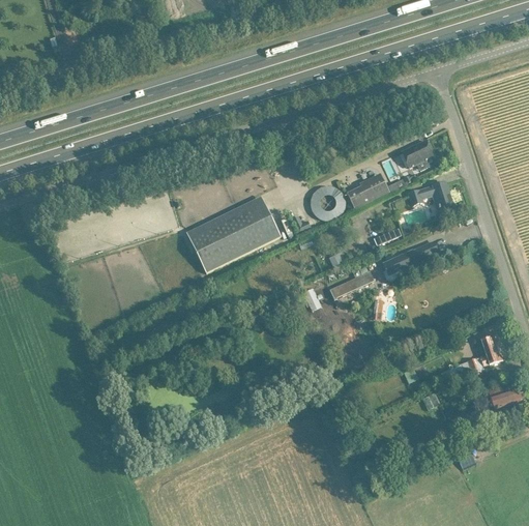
[(401,150),(408,166),(433,154),(424,139),(401,150)]
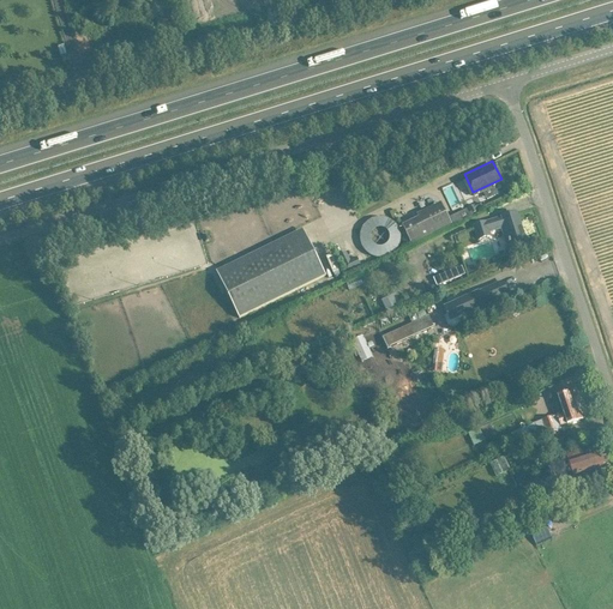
[(401,222),(410,241),(451,221),(439,198),(415,210),(416,213),(401,222)]
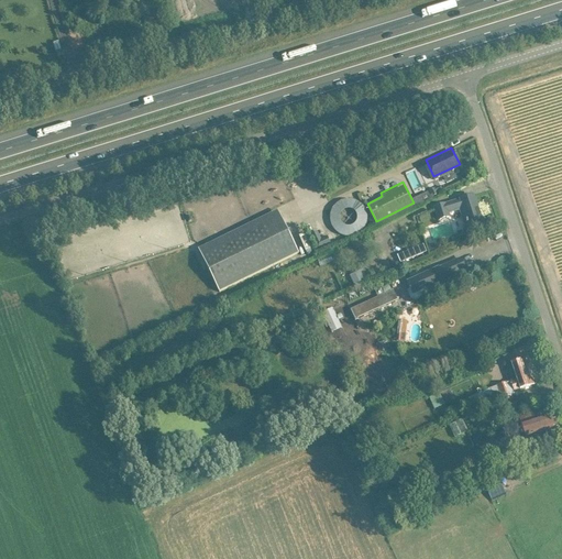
[(434,184),(428,187),(430,192),(431,190),(432,193),(437,190),(436,188),(441,185),(439,182),(434,185),(434,184)]
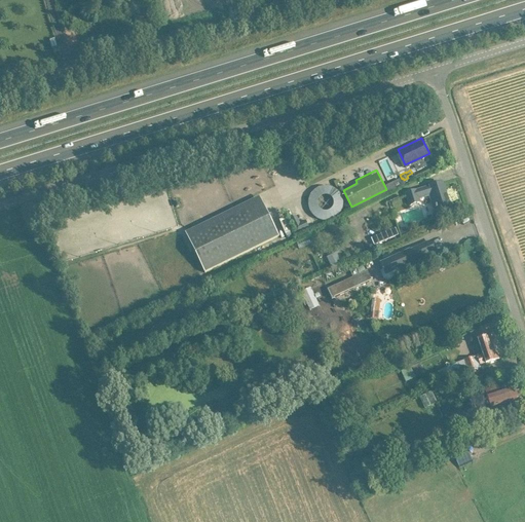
[(399,176),(384,183),(386,188),(390,187),(391,188),(405,182),(404,180),(403,178),(402,179),(401,179),(399,176)]
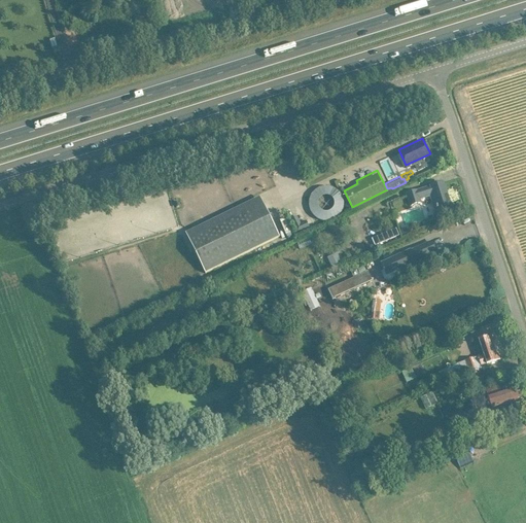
[(415,188),(405,192),(409,203),(419,199),(418,196),(429,193),(435,211),(439,210),(441,209),(451,206),(442,179),(415,188)]
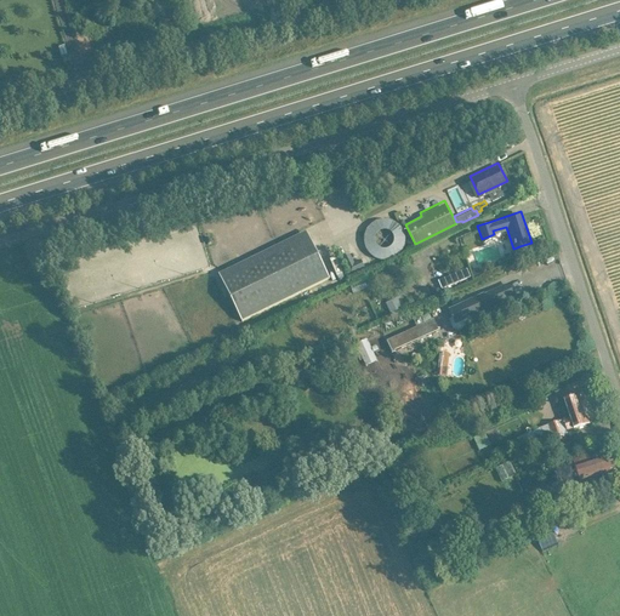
[(220,274),(225,285),(240,318),(329,275),(307,232),(220,274)]
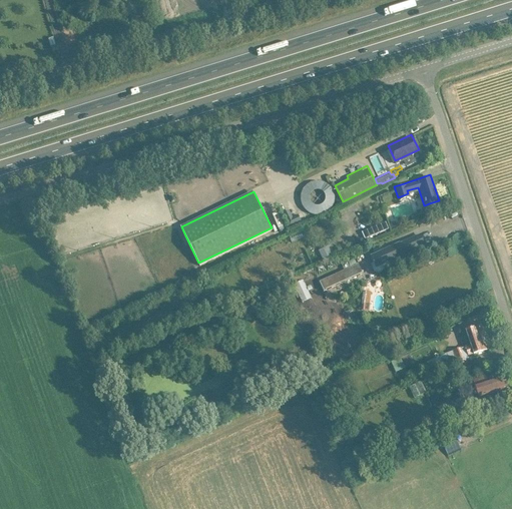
[(282,209),(289,223),(301,218),(298,211),(292,214),(288,206),(282,209)]
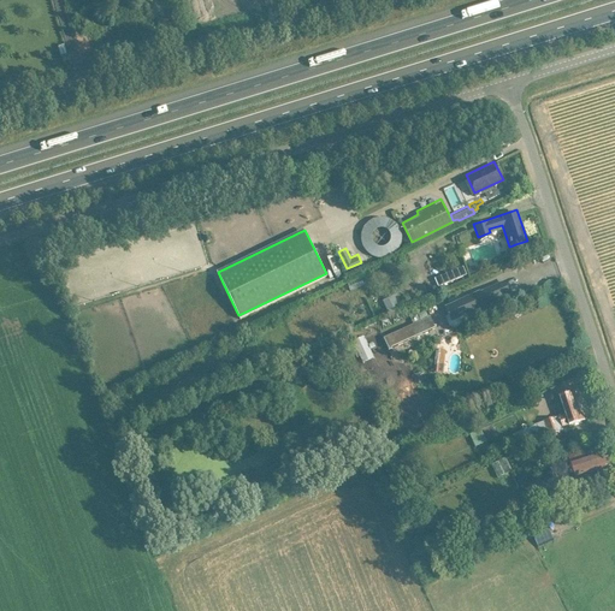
[(437,283),(461,273),(465,271),(462,264),(435,274),(437,283)]
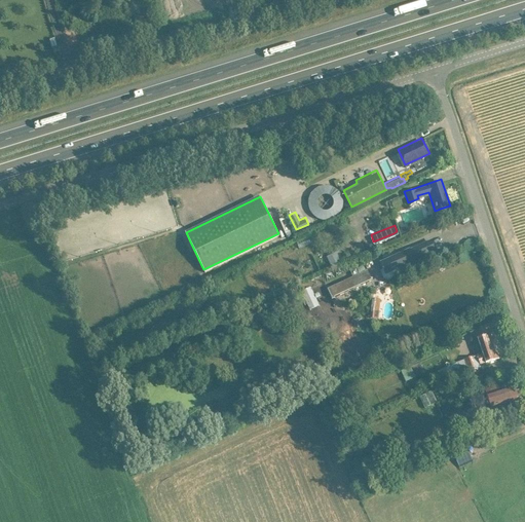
[(429,238),(420,243),(380,261),(383,268),(380,269),(382,274),(386,275),(397,271),(394,266),(434,248),(429,238)]
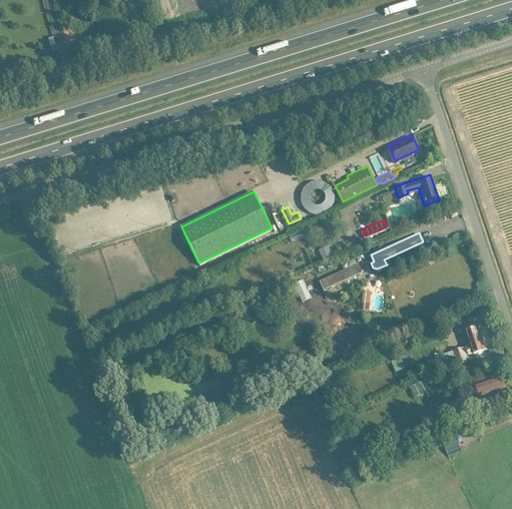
[(327,243),(318,247),(321,255),(331,250),(327,243)]
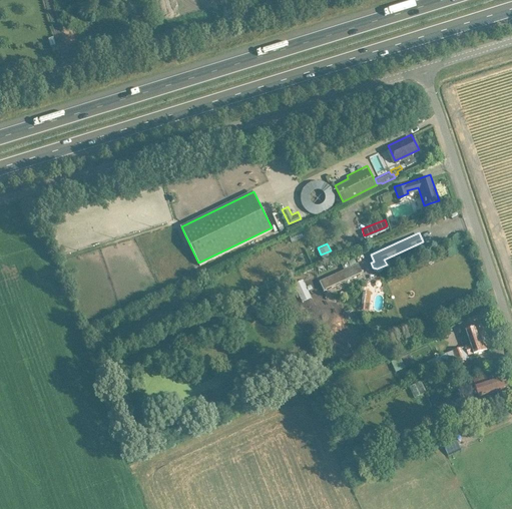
[(362,271),(357,261),(318,279),(323,289),(362,271)]
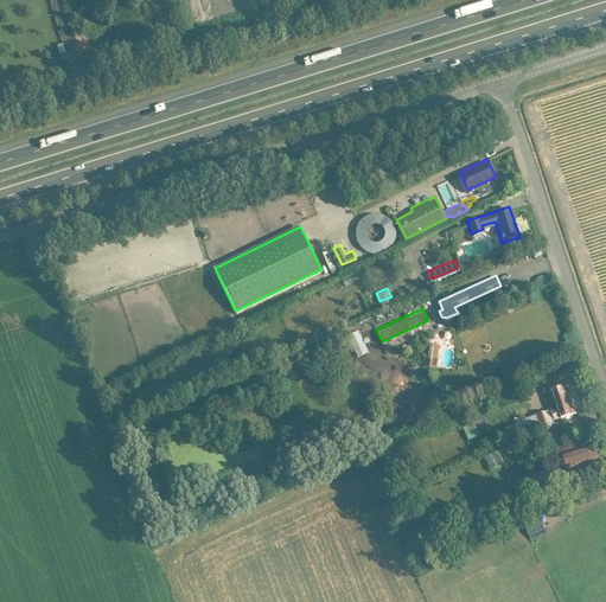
[(546,408),(535,411),(536,412),(538,421),(540,422),(541,428),(550,426),(550,423),(555,421),(555,422),(563,418),(561,415),(576,410),(572,395),(569,395),(566,383),(567,383),(567,382),(557,385),(555,385),(555,386),(550,388),(556,404),(550,407),(546,409),(546,408)]
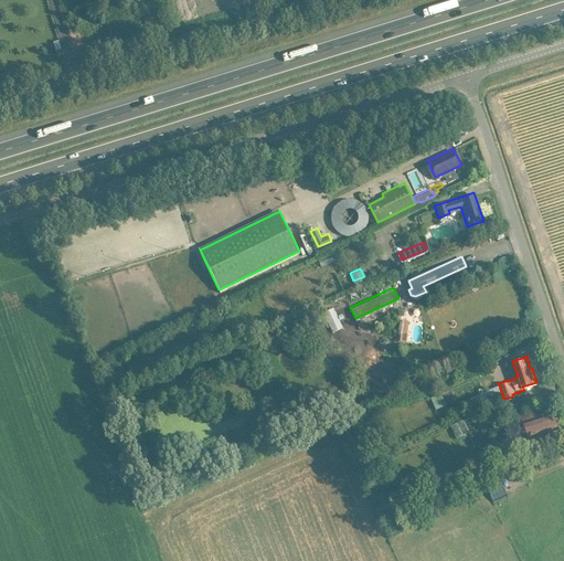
[(491,387),(479,392),(481,399),(493,393),(491,387)]
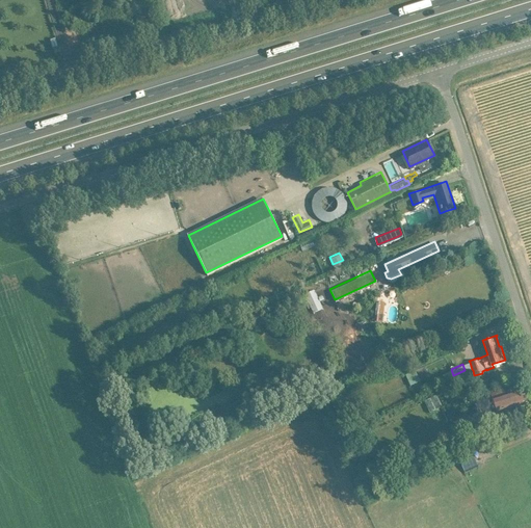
[(466,372),(441,383),(444,389),(463,380),(465,383),(467,388),(474,385),(472,381),(468,372),(468,371),(466,372)]
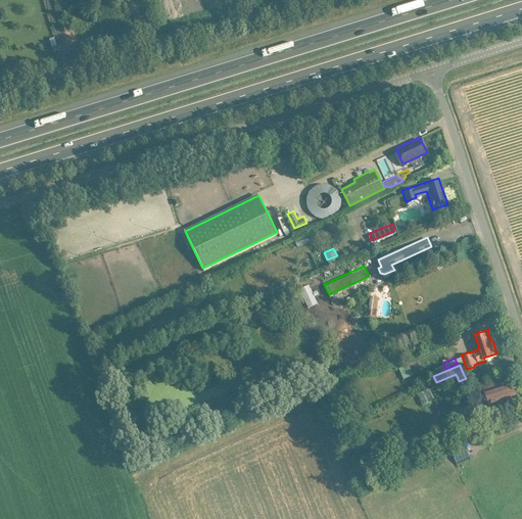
[(402,376),(402,377),(406,383),(415,379),(412,372),(402,376)]
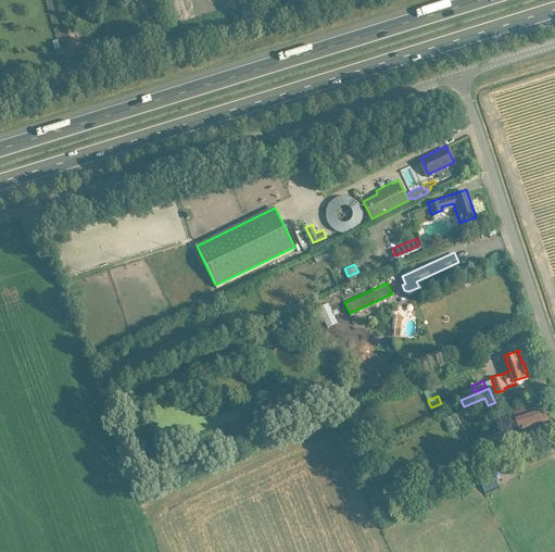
[(526,404),(513,409),(517,427),(538,421),(541,429),(551,426),(549,417),(550,417),(545,404),(528,411),(526,404)]
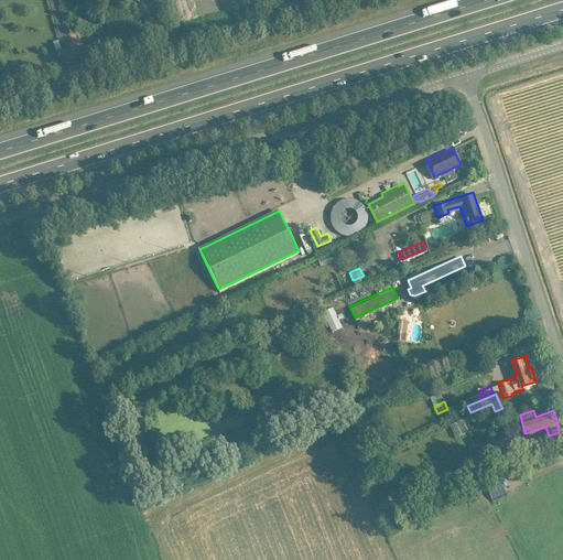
[(479,413),(472,418),(477,428),(484,423),(479,413)]
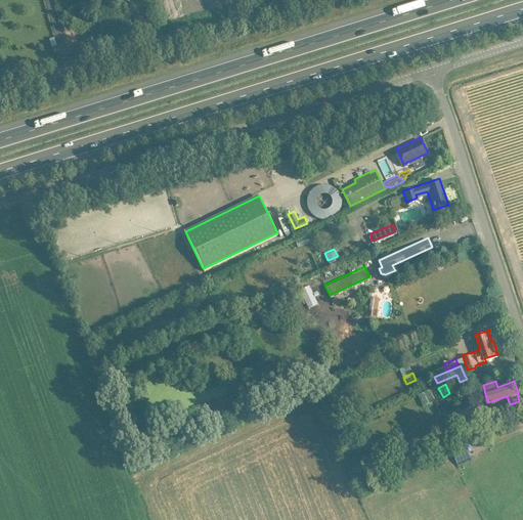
[(429,387),(418,392),(422,403),(434,398),(429,387)]
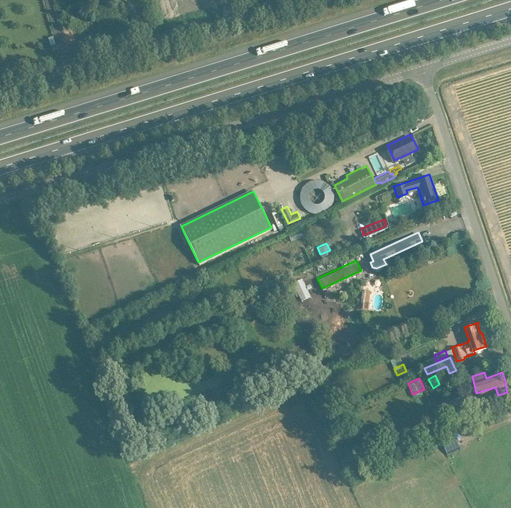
[(457,393),(438,401),(449,429),(469,420),(457,393)]
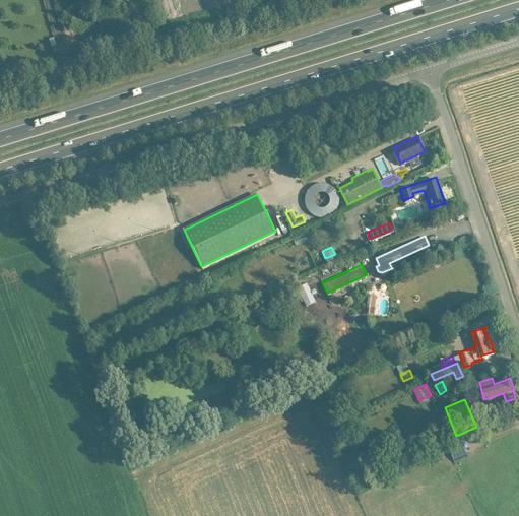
[(496,403),(479,408),(483,422),(491,420),(500,416),(496,403)]
